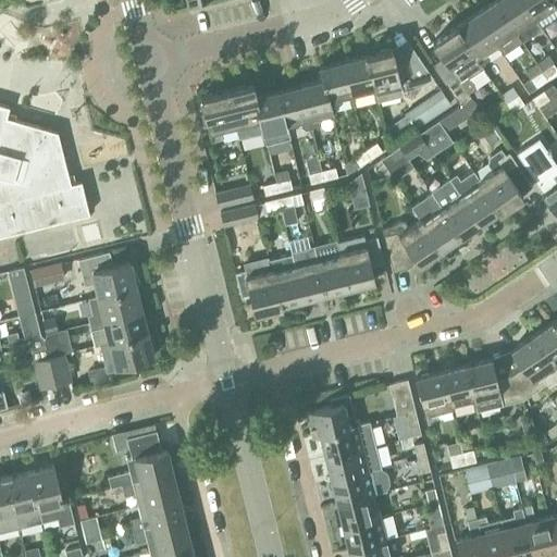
[(475,13),(496,45),(508,36),(512,44),(518,45),(522,41),(495,0),(475,13)]
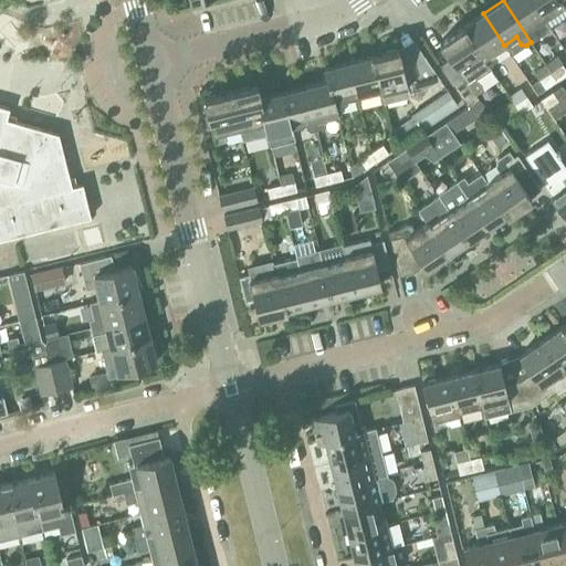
[(531,0),(503,0),(531,42),(551,29),(544,19),(531,0)]
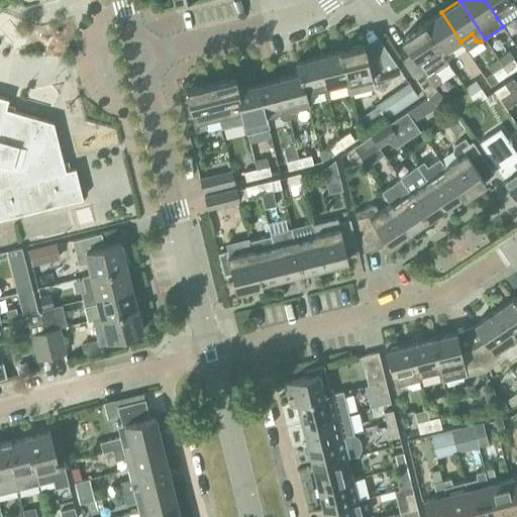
[(485,0),(497,17),(516,4),(513,0),(485,0)]
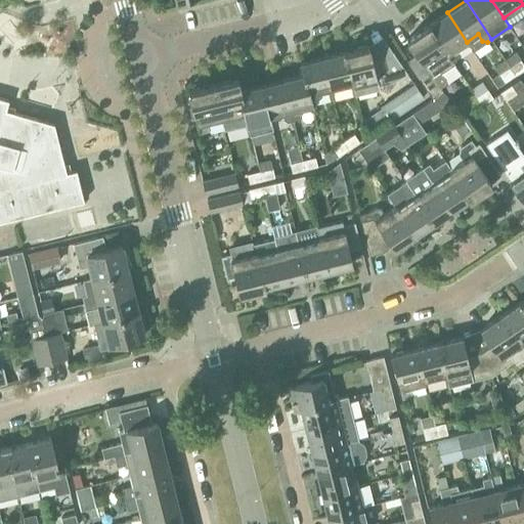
[(220,2),(203,4),(205,24),(222,22),(220,2)]
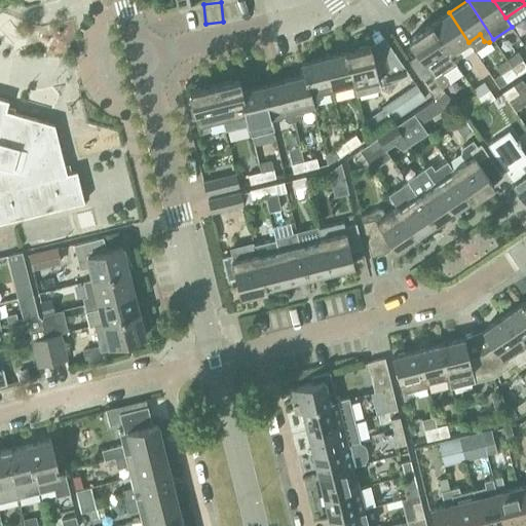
[(430,25),(455,62),(462,57),(458,49),(468,42),(449,12),(430,25)]
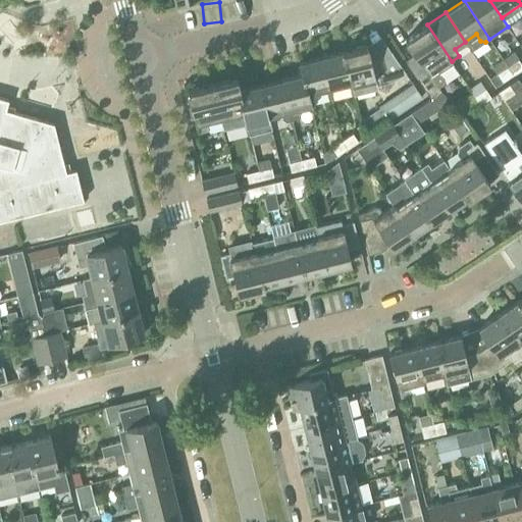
[(427,24),(406,39),(417,55),(407,61),(417,76),(431,97),(440,91),(437,86),(442,83),(441,79),(438,73),(453,63),(452,61),(427,24)]
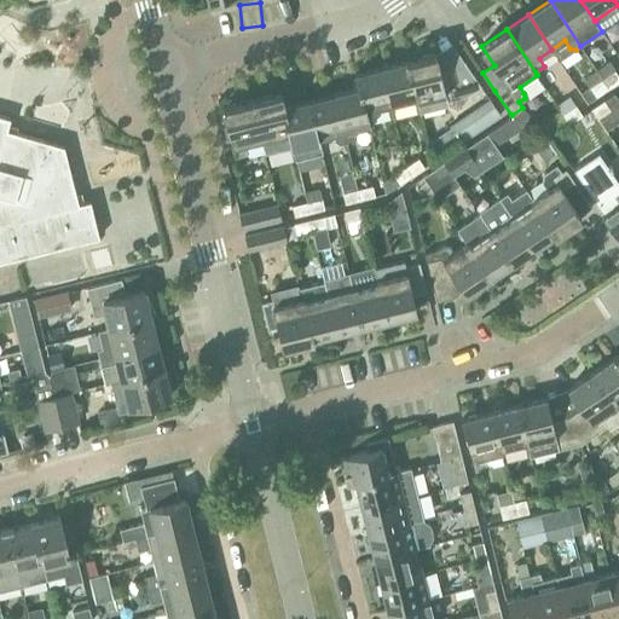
[(437,53),(408,61),(417,100),(420,113),(449,105),(447,100),(462,97),(482,86),(466,62),(455,69),(455,68),(440,70),(437,53)]
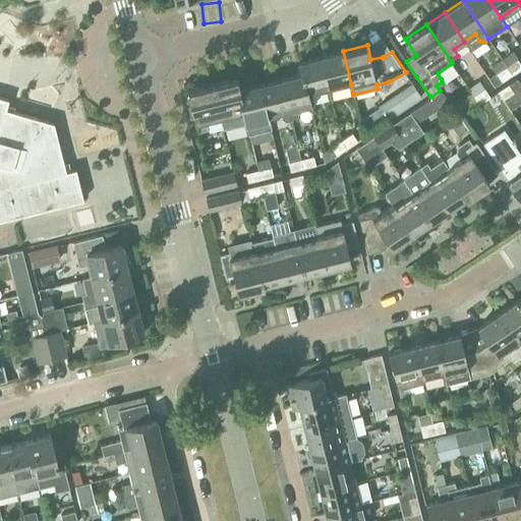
[(512,50),(501,57),(507,66),(513,74),(520,68),(520,63),(518,59),(512,50)]
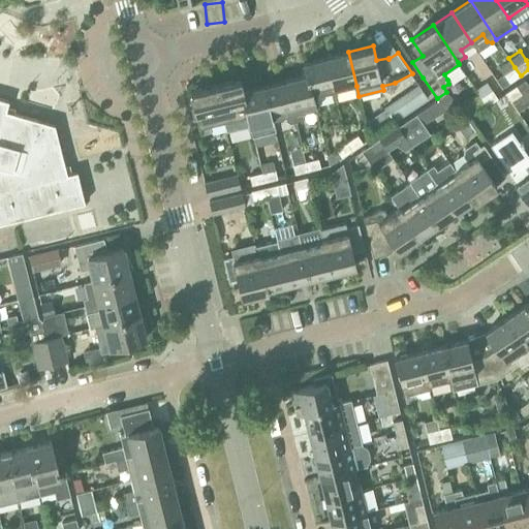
[(335,92),(356,86),(348,52),(327,58),(335,92)]
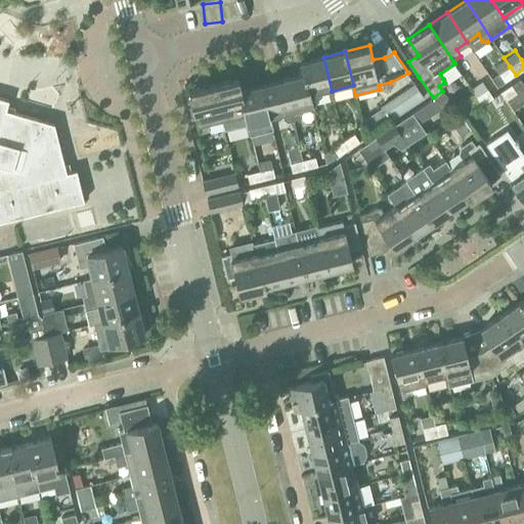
[(311,96),(332,91),(323,57),(302,62),(313,107),(314,107),(311,96)]
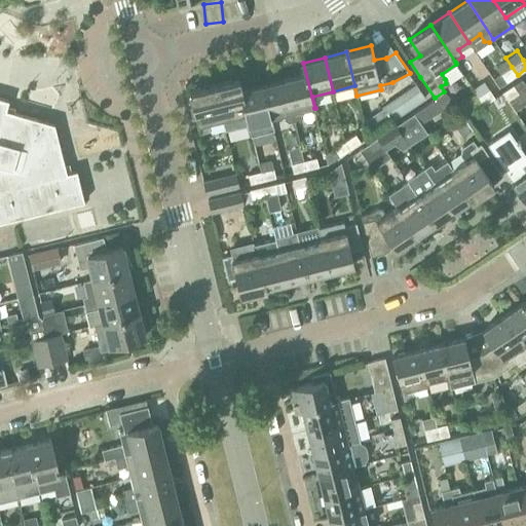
[(505,58),(495,65),(501,74),(506,82),(518,75),(512,67),(505,58)]
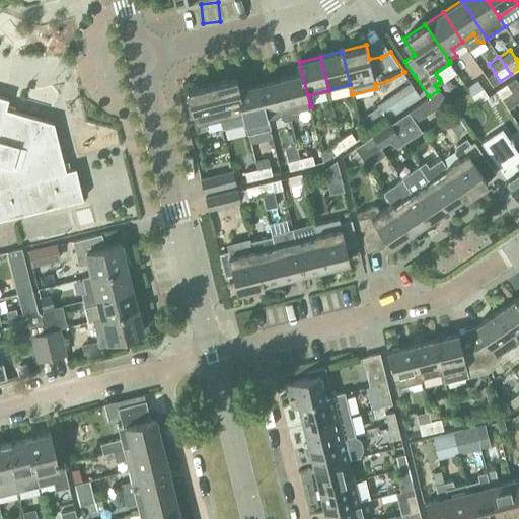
[(297,110),(310,106),(299,62),(297,62),(300,74),(281,79),(291,120),(296,118),(298,115),(297,110)]
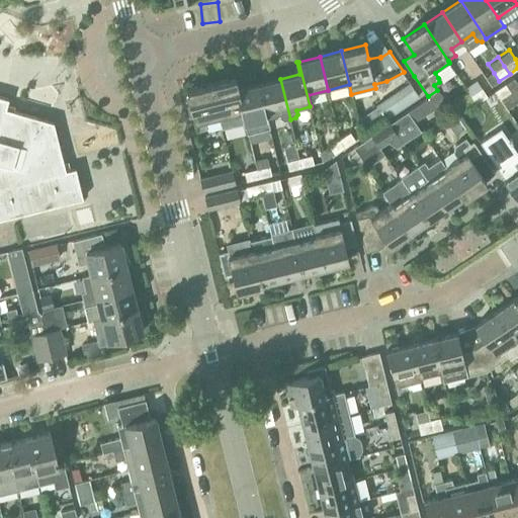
[(236,77),(235,78),(246,122),(248,131),(249,134),(270,127),(267,117),(259,84),(239,89),(236,77)]
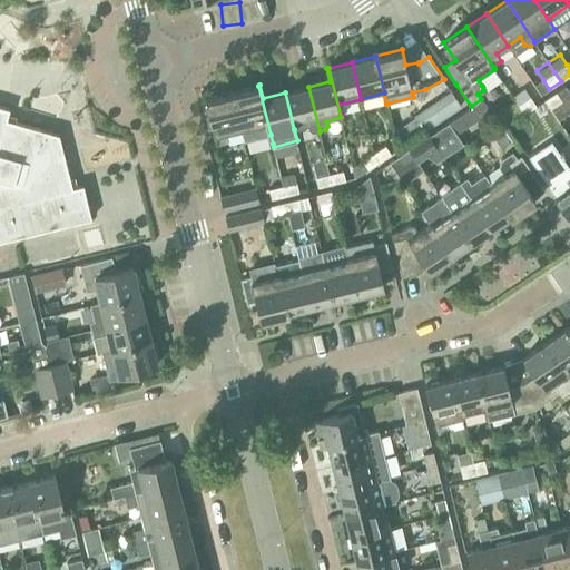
[(258,86),(233,91),(242,128),(245,141),(269,135),(271,135),(258,86)]
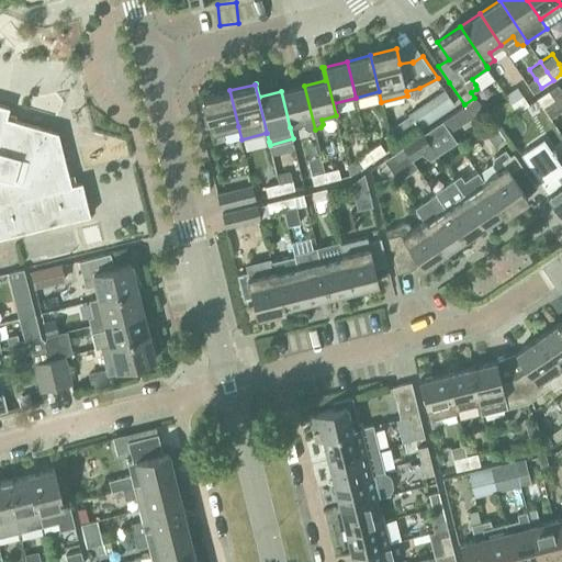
[(281,91),(290,127),(304,124),(305,128),(310,131),(315,130),(304,86),(281,91)]
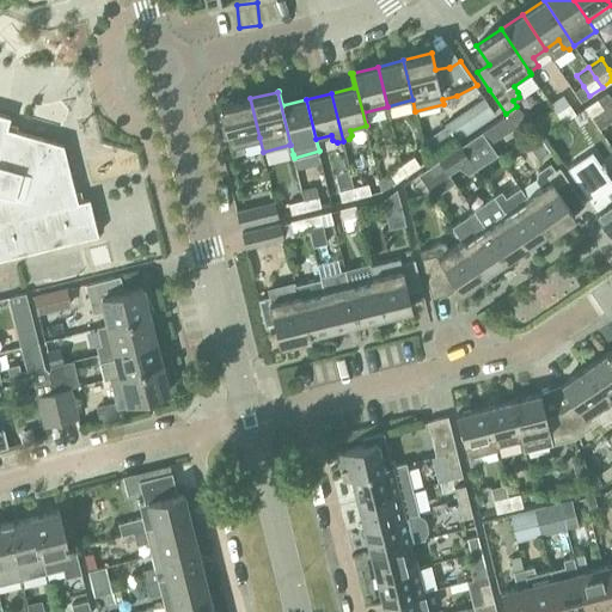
[(470,123),(488,112),(477,95),(459,105),(470,123)]
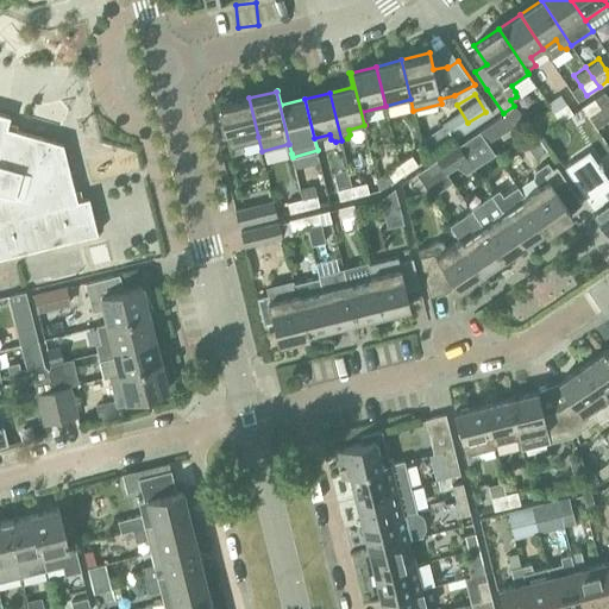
[(242,142),(258,137),(249,98),(219,105),(224,124),(221,125),(225,138),(227,137),(230,144),(231,144),(233,154),(240,152),(243,148),(242,142)]
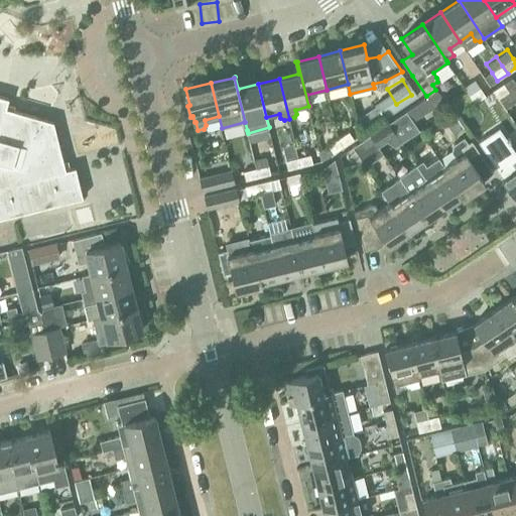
[(493,91),(499,99),(509,92),(504,84),(493,91)]
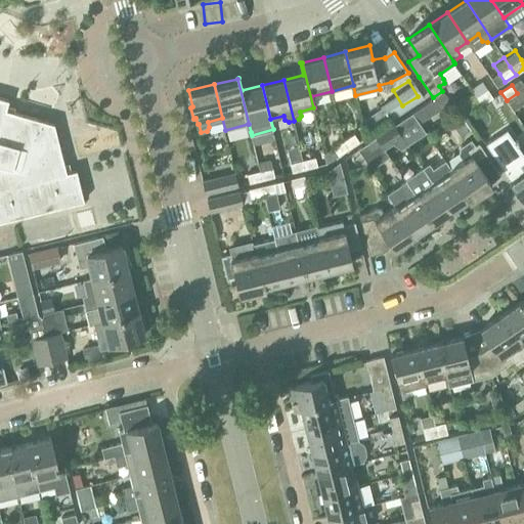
[(477,96),(482,104),(493,97),(488,89),(477,96)]
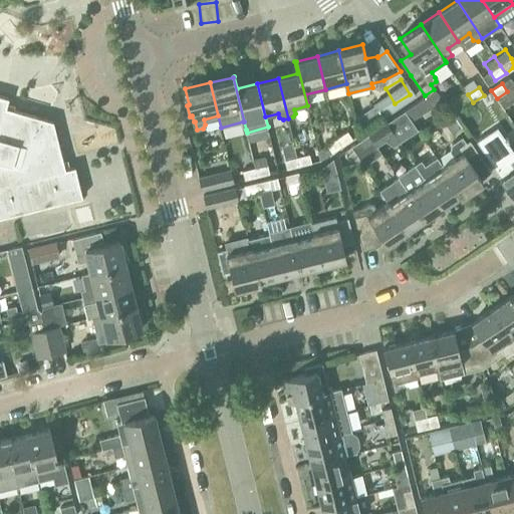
[(0,217),(83,197),(75,167),(65,169),(53,121),(6,107),(9,97),(0,94),(0,217)]
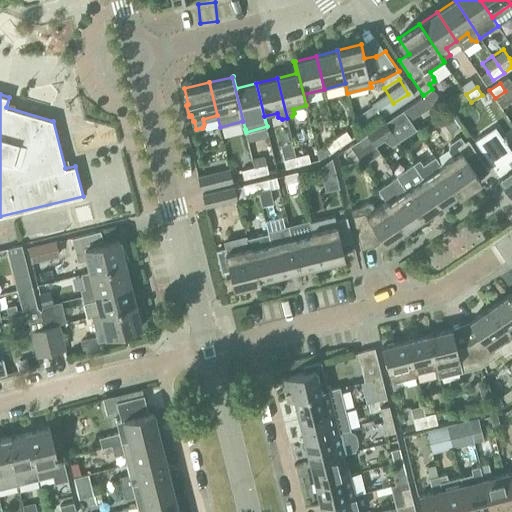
[(404,110),(393,117),(398,125),(409,117),(404,110)]
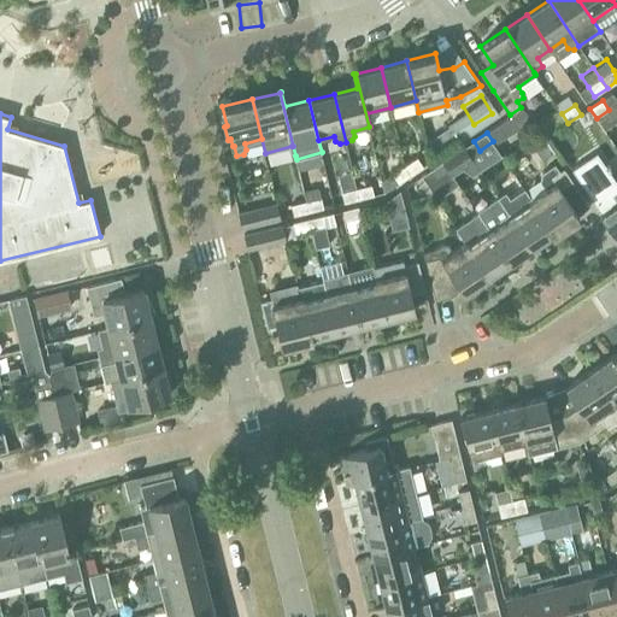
[(444,162),(450,170),(462,162),(456,153),(444,162)]
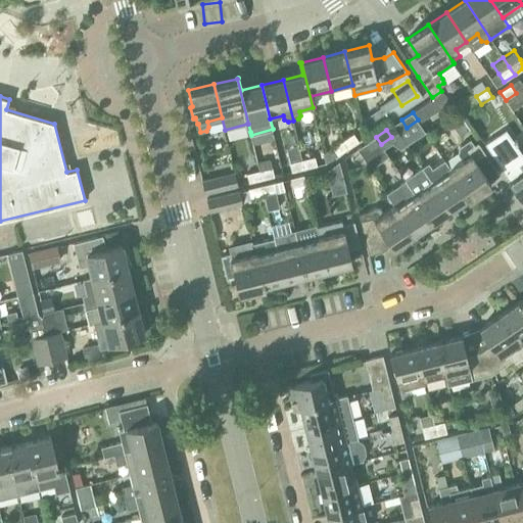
[(343,141),(348,148),(359,141),(353,133),(343,141)]
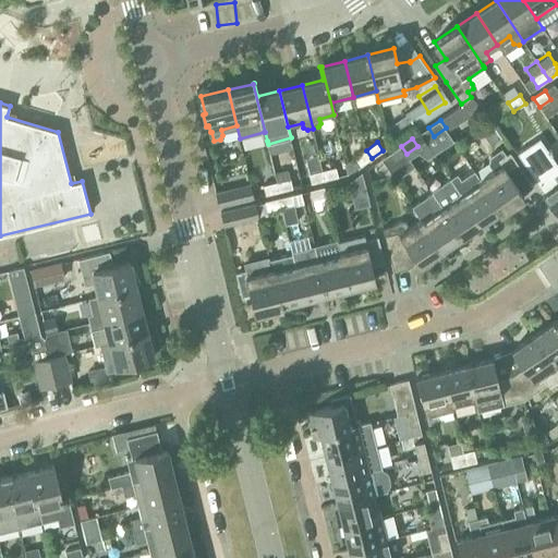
[(530,145),(518,154),(544,192),(542,193),(557,216),(557,168),(555,164),(546,170),(530,145)]
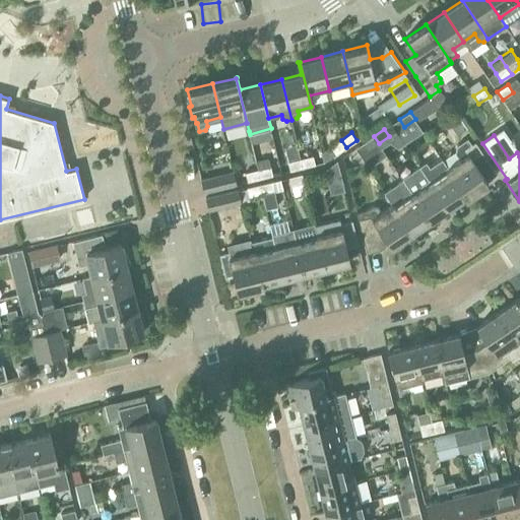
[(368,150),(379,143),(374,136),(363,143),(368,150)]
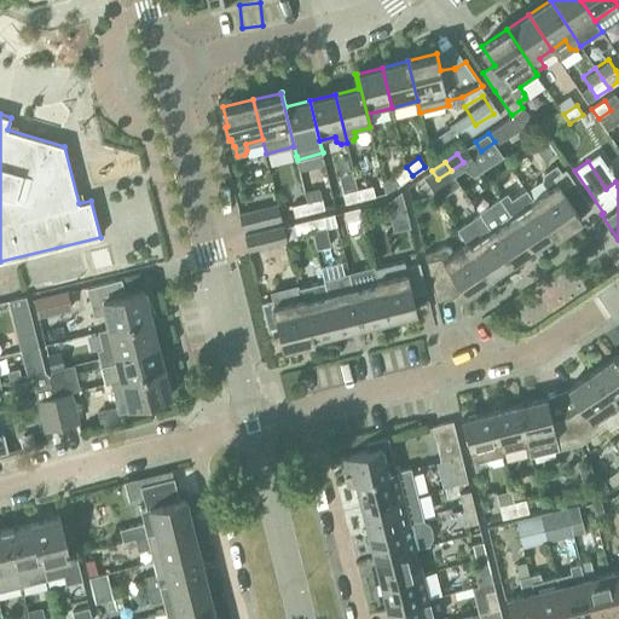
[(533,200),(556,233),(593,208),(566,168),(560,173),(555,166),(543,174),(542,180),(548,190),(533,200)]
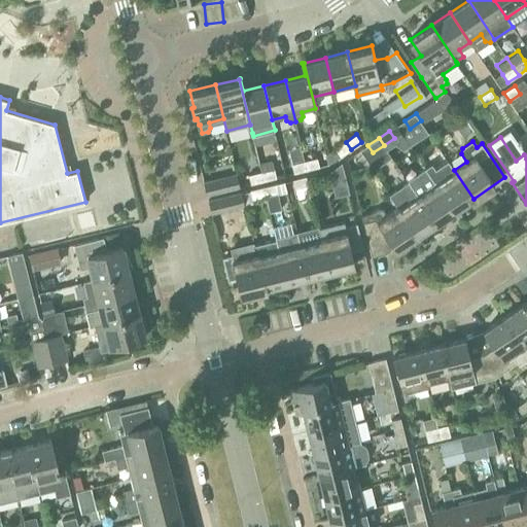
[(341,156),(351,149),(346,142),(336,149),(341,156)]
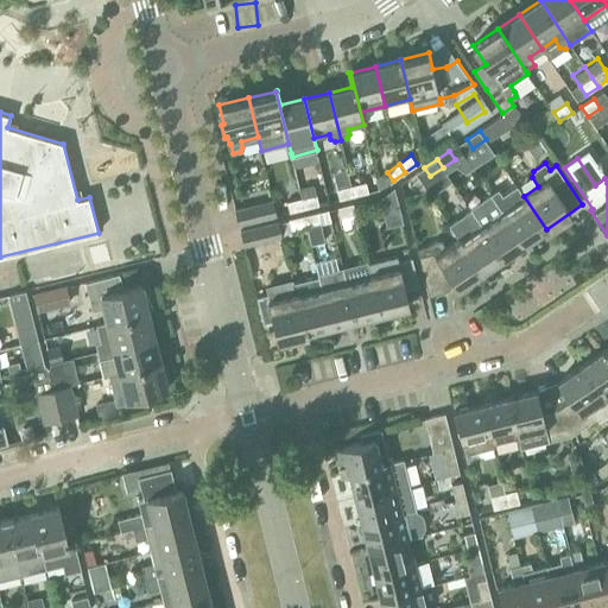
[(352,185),(354,196),(369,192),(366,182),(352,185)]
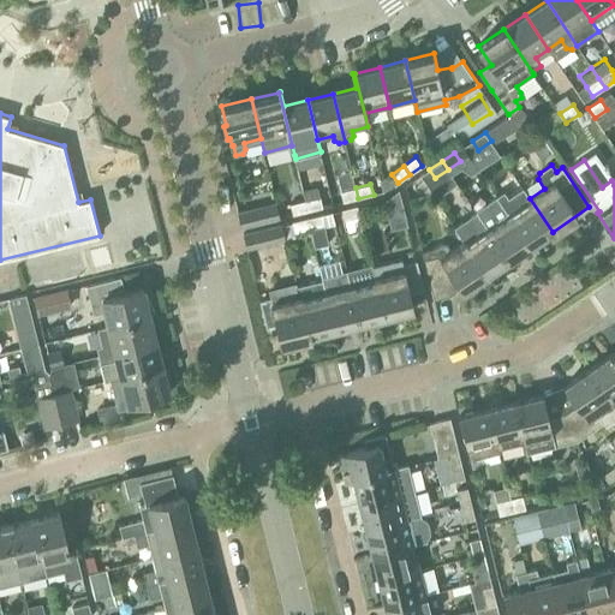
[(344,202),(358,198),(356,187),(341,191),(344,202)]
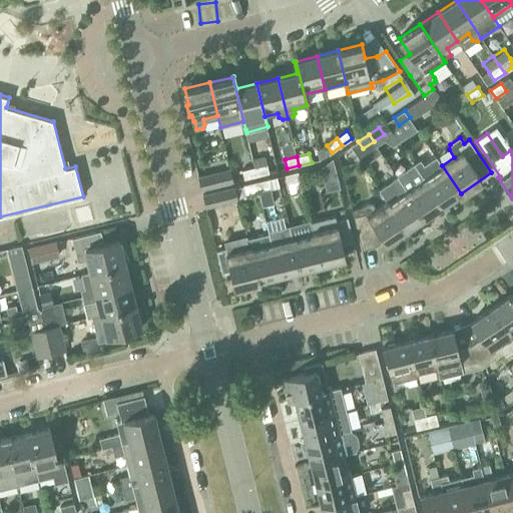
[(461,193),(442,165),(436,157),(425,165),(421,159),(415,164),(443,205),(461,193)]
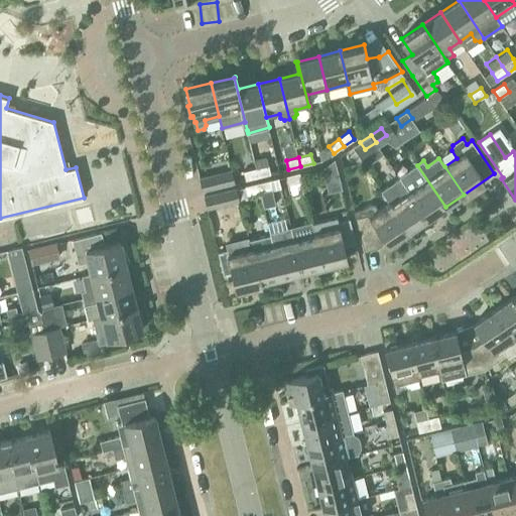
[(256,168),(259,176),(271,173),(269,165),(256,168)]
